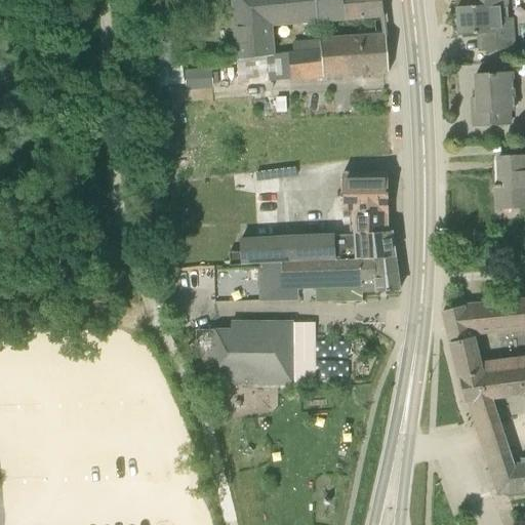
[(318,24),(318,22),(385,16),(382,0),(231,0),(236,59),(275,54),(272,28),(318,24)]
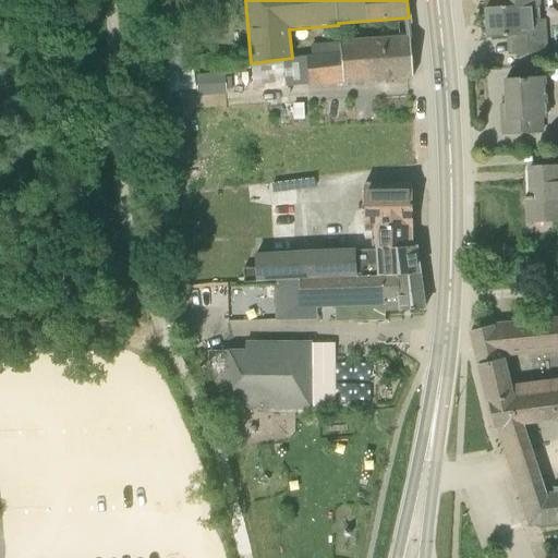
[(507,36),(508,55),(514,55),(547,51),(544,19),(541,19),(538,0),(497,0),(498,7),(486,8),(488,38),(507,36)]
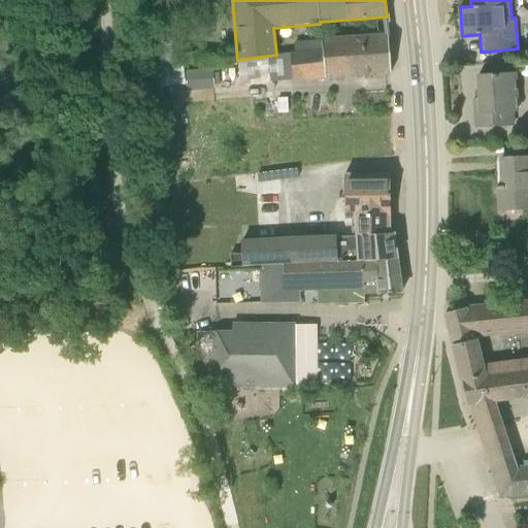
[(389,35),(322,41),(321,39),(294,42),(294,52),(276,55),(237,60),(239,85),(293,79),(293,80),(326,78),(326,77),(391,72),(389,35)]
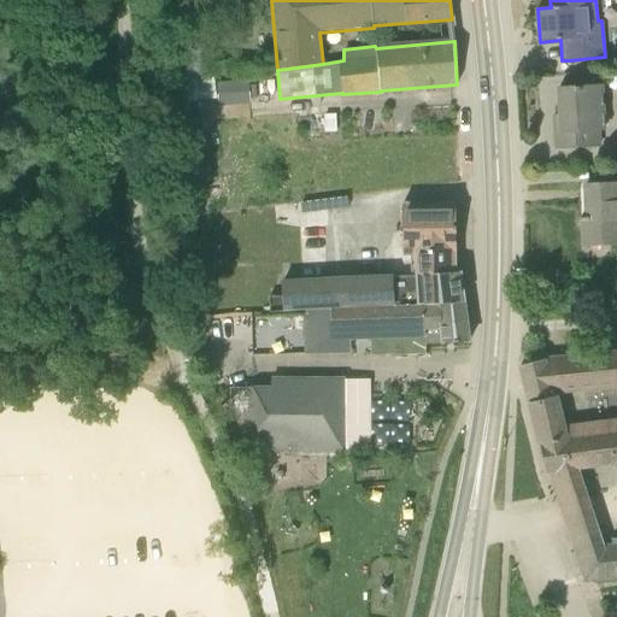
[(211,52),(172,57),(175,81),(213,77),(211,52)]
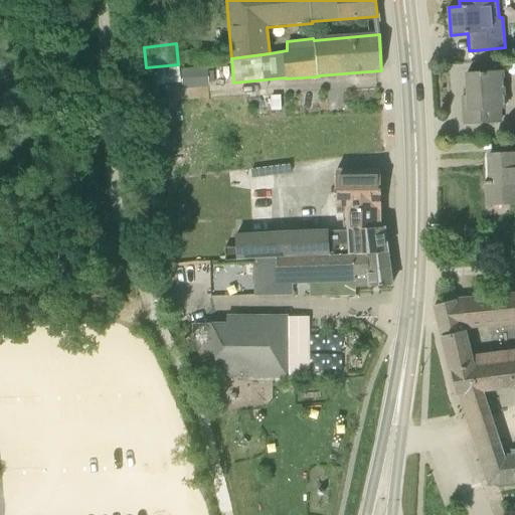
[(208,88),(206,67),(180,69),(182,90),(208,88)]
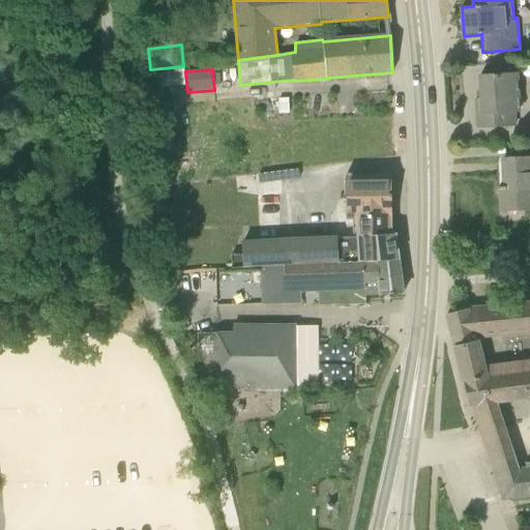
[(476,99),(478,127),(516,125),(514,111),(520,111),(517,74),(480,77),(481,99),(476,99)]
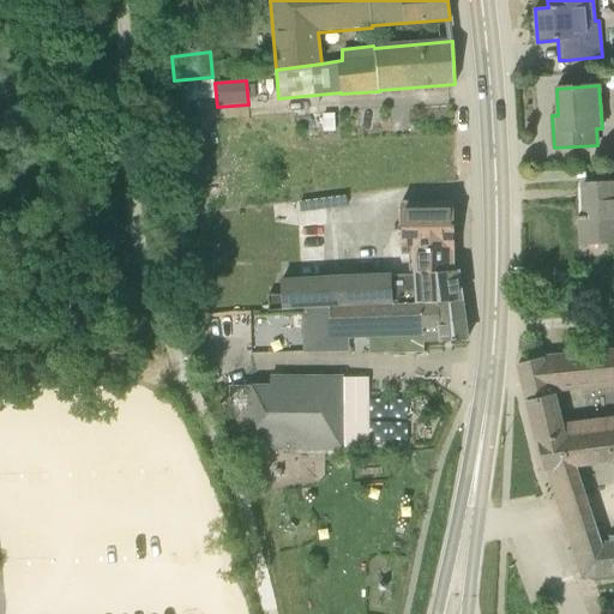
[(323,114),(324,133),(336,132),(335,114),(323,114)]
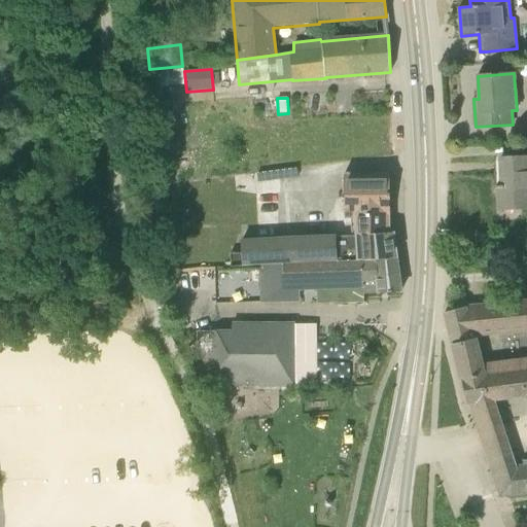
[(498,209),(526,207),(526,157),(499,159),(500,179),(506,179),(506,185),(495,186),(495,189),(497,189),(498,209)]
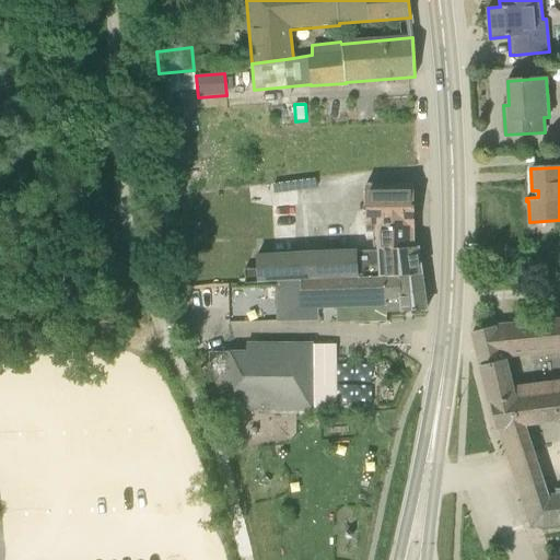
[(375,232),(376,249),(412,247),(412,231),(415,231),(415,185),(365,185),(365,232),(375,232)]
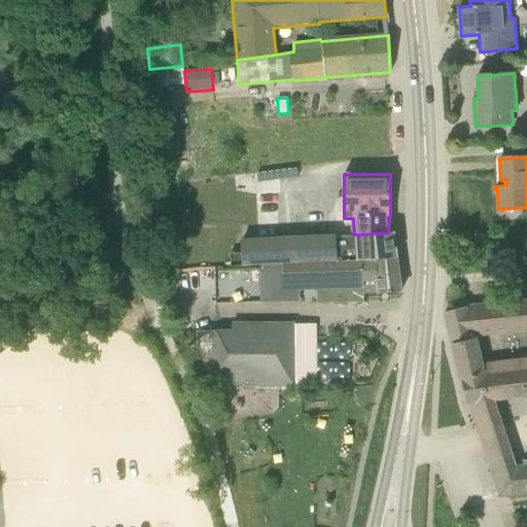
[(354,235),(336,236),(337,260),(397,258),(393,233),(388,233),(354,235)]
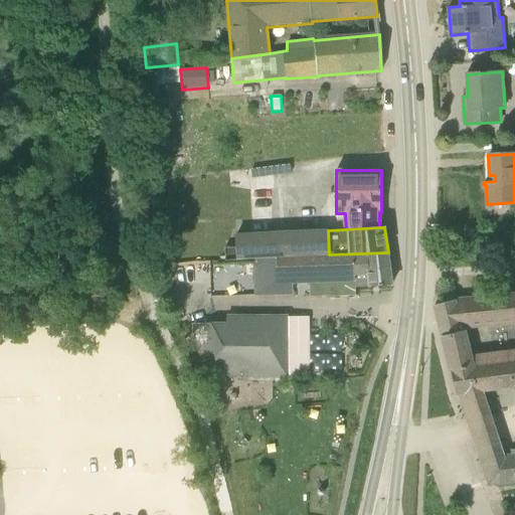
[(329,254),(328,230),(301,231),(253,234),(234,235),(236,260),(253,259),(276,256),(309,255),(329,254)]
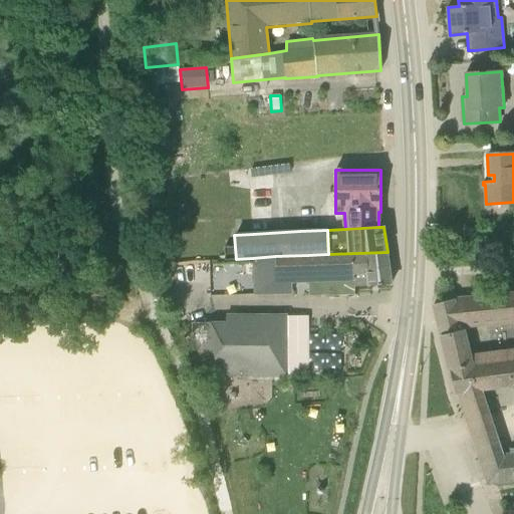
[(275,256),(253,258),(255,294),(292,293),(291,280),(353,279),(353,287),(367,286),(392,284),(388,252),(328,254),(308,255),(275,256)]
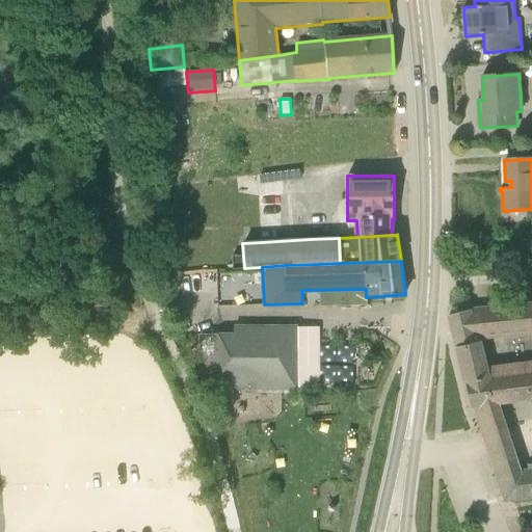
[(456,347),(481,341),(531,336),(531,300),(473,308),(473,310),(449,315),(456,347)]
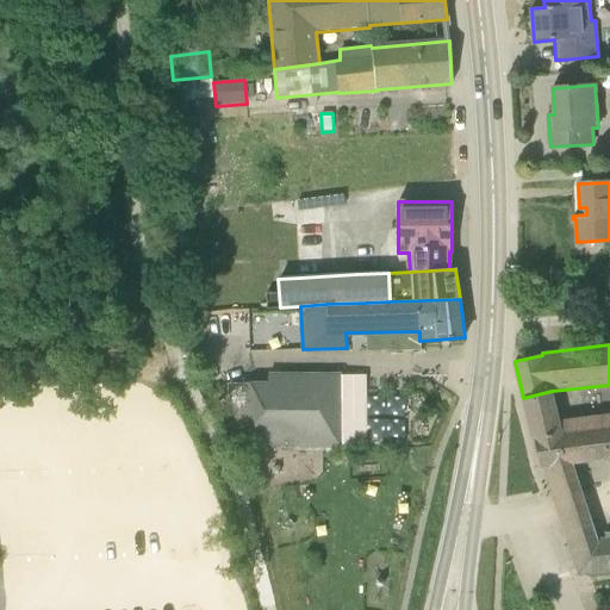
[(340,374),(268,374),(268,385),(246,385),(246,386),(246,410),(246,446),(340,446),(340,374)]
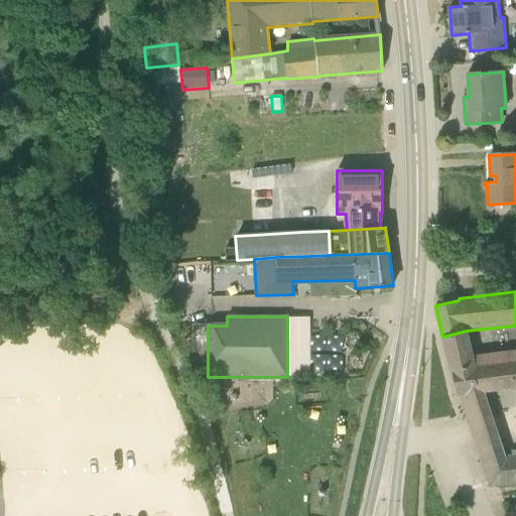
[(208,327),(194,327),(194,347),(208,347),(208,327)]
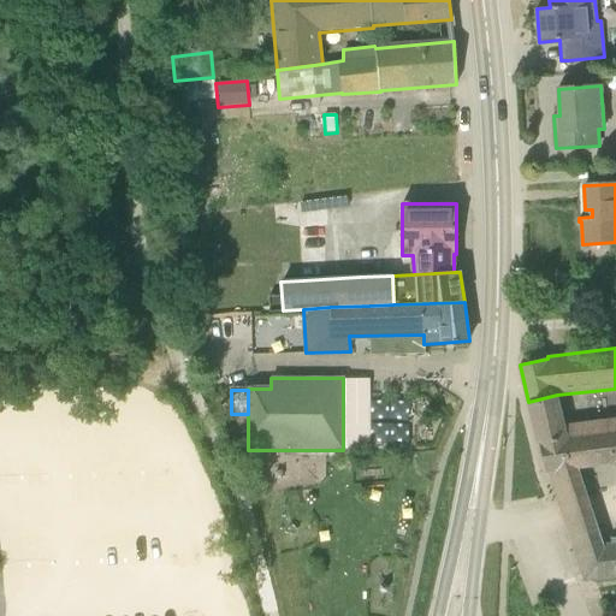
[(551,472),(560,497),(586,490),(579,468),(615,463),(615,416),(563,425),(557,395),(528,402),(546,473),(551,472)]
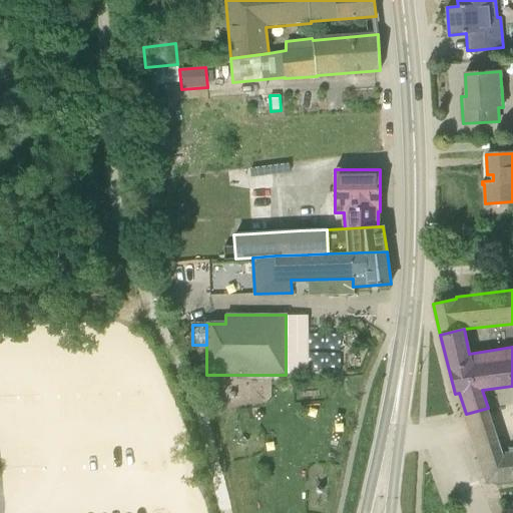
[(470,427),(487,479),(488,482),(512,479),(512,451),(502,453),(492,424),(488,408),(466,414),(470,427)]
